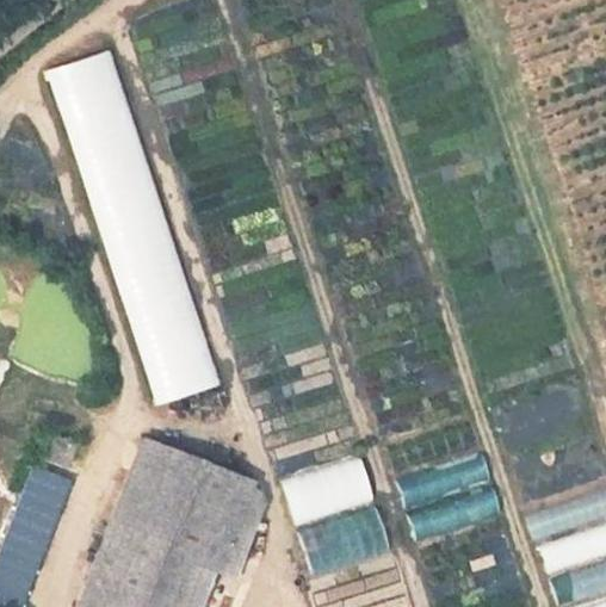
[(218,388),(118,49),(50,68),(152,408),(218,388)]
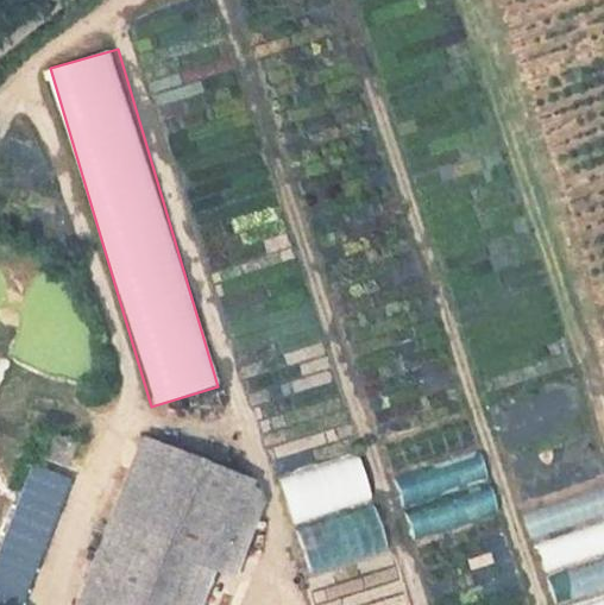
[(507,459),(591,432),(576,384),(491,411),(507,459)]
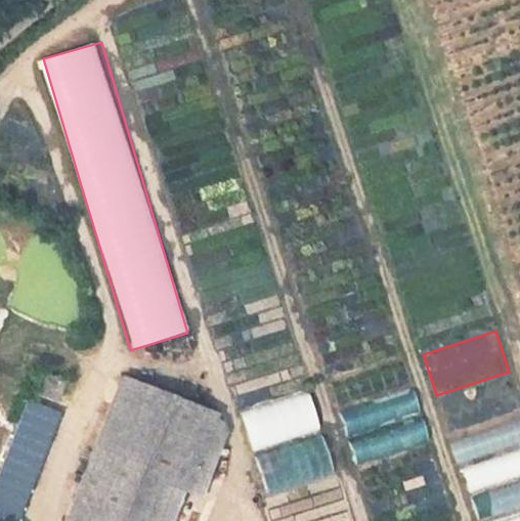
[(355,466),(430,446),(416,390),(340,409),(355,466)]
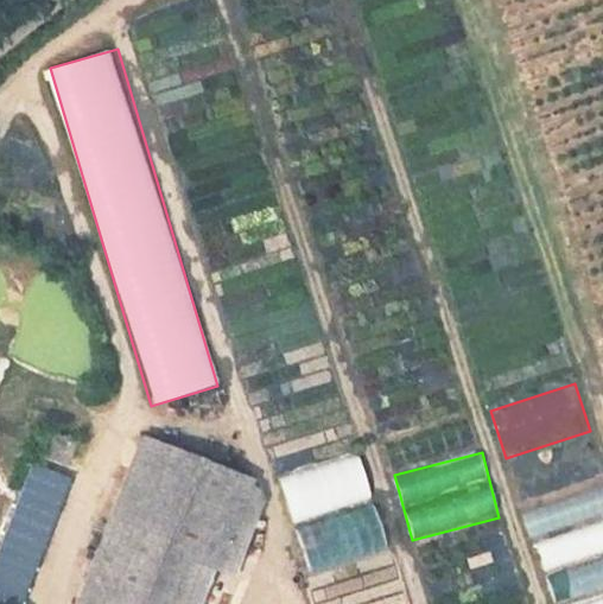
[(281,477),(309,576),(387,553),(360,456),(281,477)]
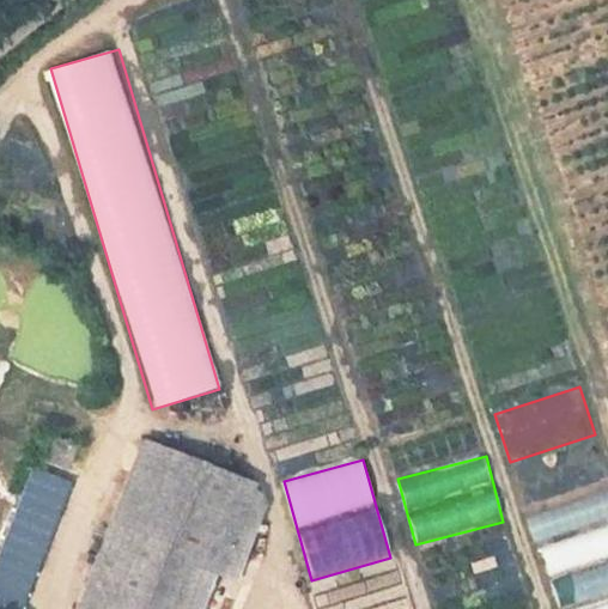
[(23,608),(67,481),(26,467),(0,543),(0,608),(23,608)]
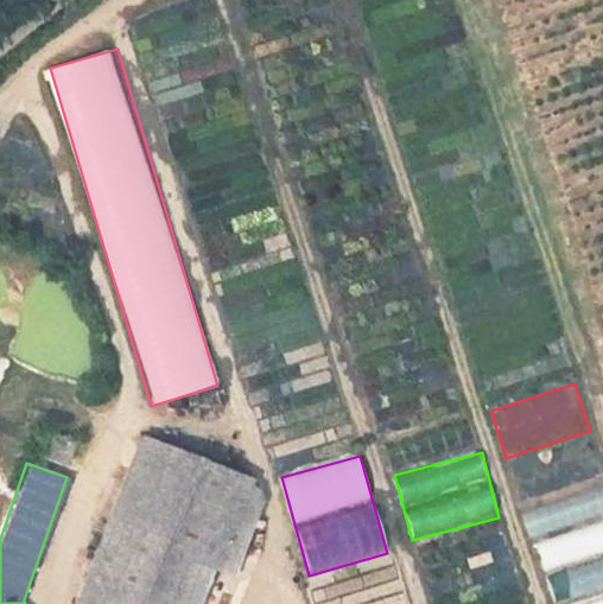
[(602,487),(526,510),(552,603),(565,603),(602,592),(602,487)]
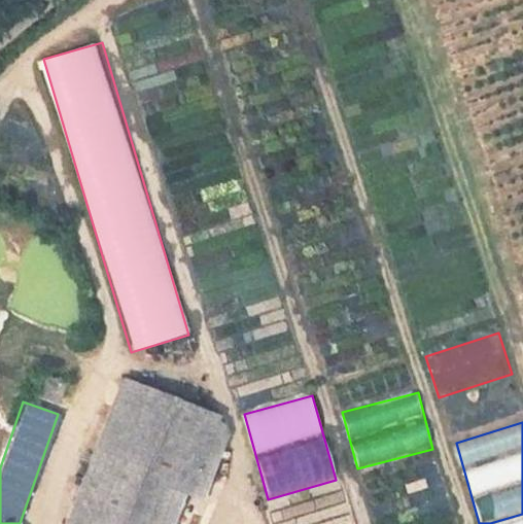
[(98,455),(73,523),(155,523),(172,482),(98,455)]
